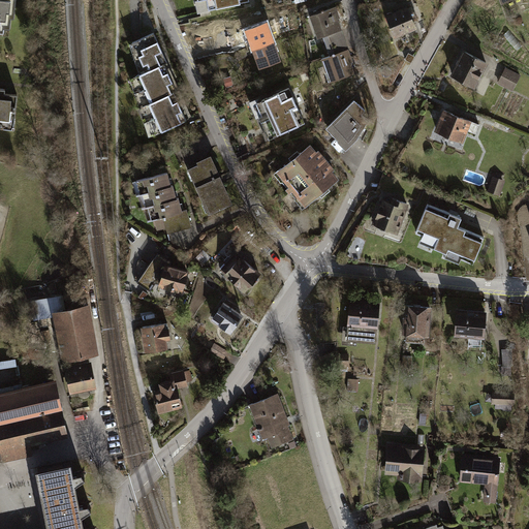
[(0,0),(0,32),(3,33),(3,28),(8,29),(9,17),(14,18),(17,0),(0,0)]
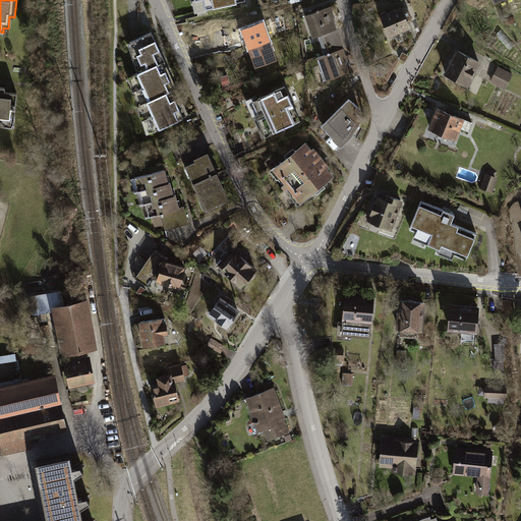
[(244,0),(192,0),(195,12),(245,2),(244,0)]
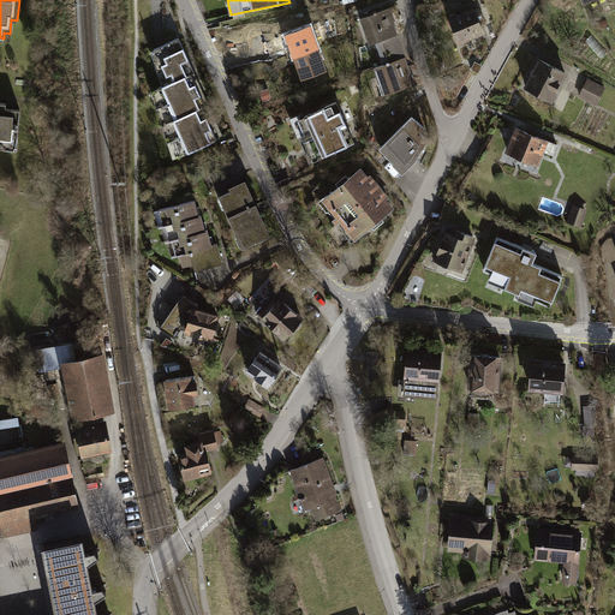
[(464,16),(447,22),(458,48),(484,39),(481,29),(487,27),(483,17),(477,19),(473,12),(472,12),(471,9),(463,12),(464,16)]
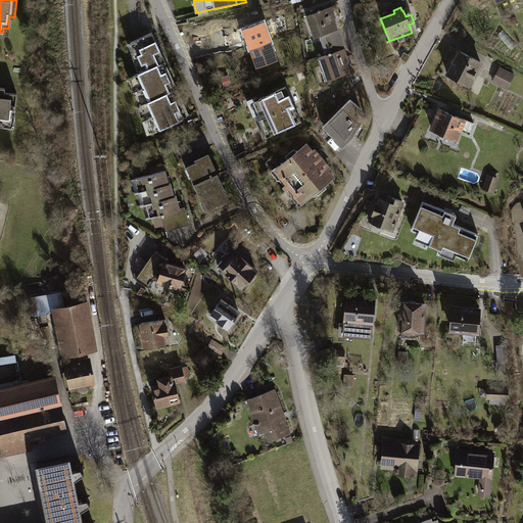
[(331,9),(305,17),(314,40),(320,38),(337,32),(339,31),(331,9)]
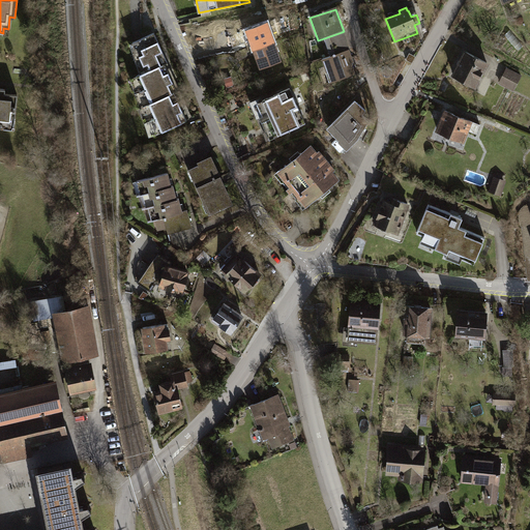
[(253,52),(275,43),(268,25),(245,33),(253,52)]
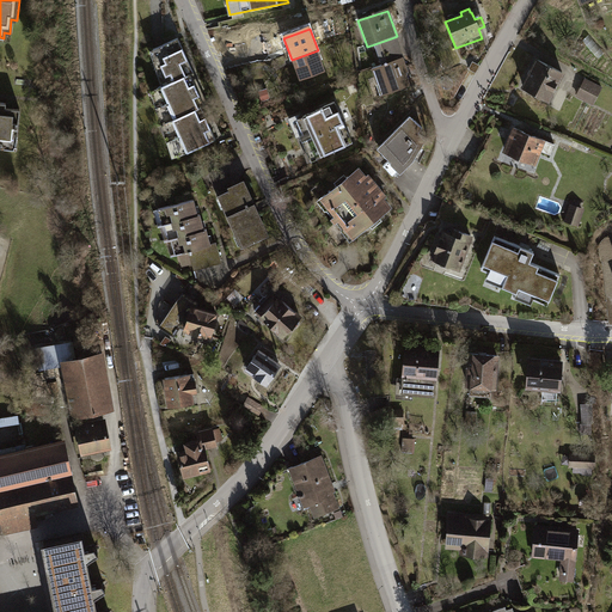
[(589,36),(582,42),(599,61),(606,56),(589,36)]
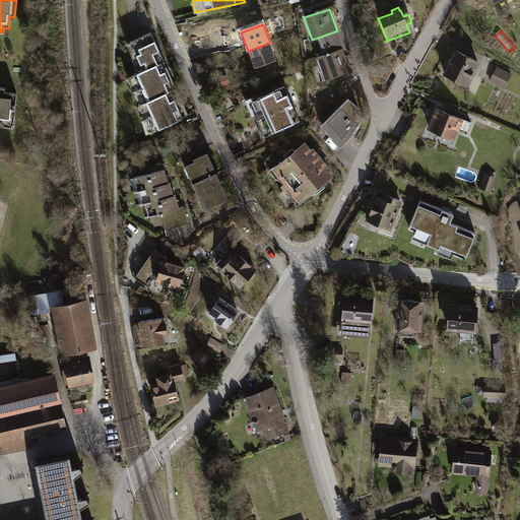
[(151,31),(127,43),(137,71),(160,61),(164,60),(151,31)]
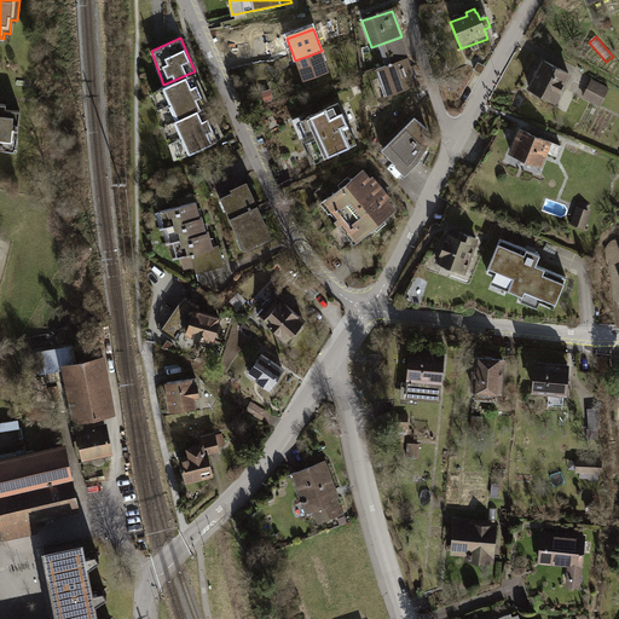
[(382,58),(404,51),(399,38),(379,45),(382,58)]
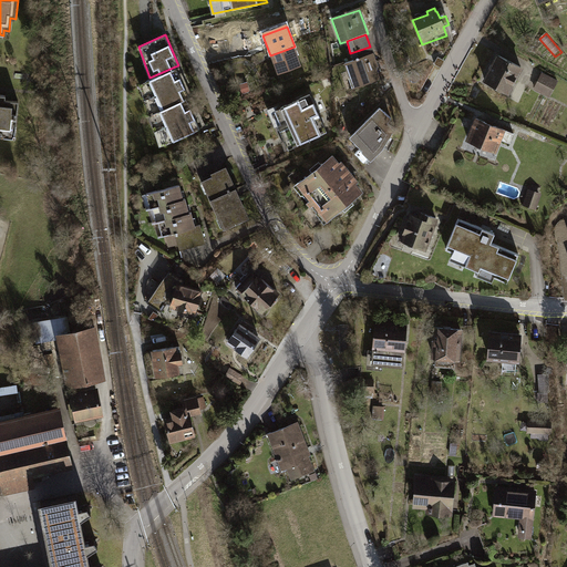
[(295,47),(270,55),(278,78),(302,69),(295,47)]
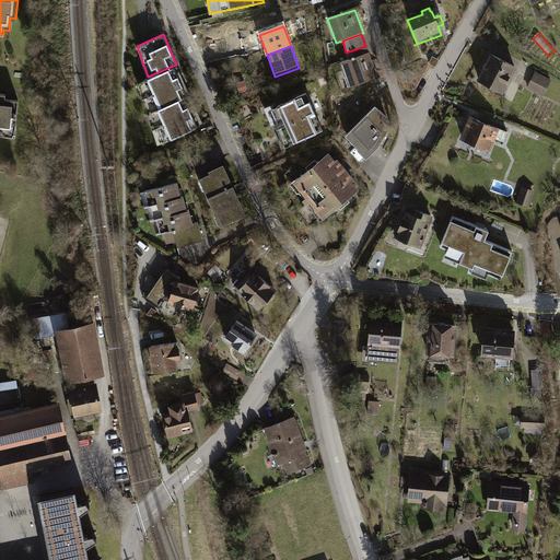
[(346,53),(349,61),(369,55),(365,46),(346,53)]
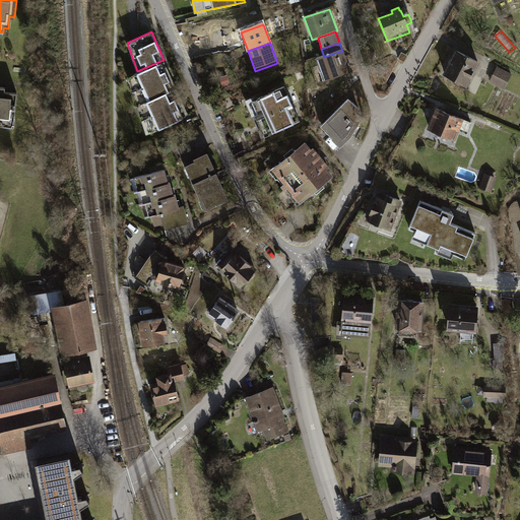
[(324,57),(316,60),(324,83),(350,74),(342,51),(324,57)]
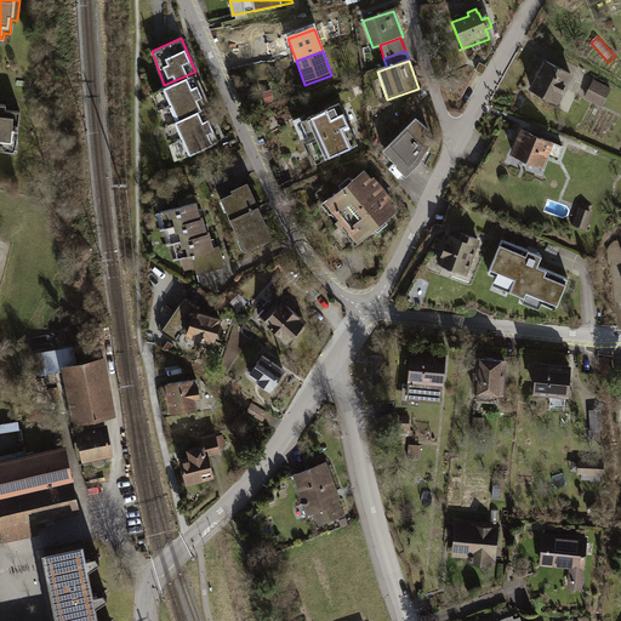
[(571,77),(547,63),(531,90),(557,104),(571,77)]
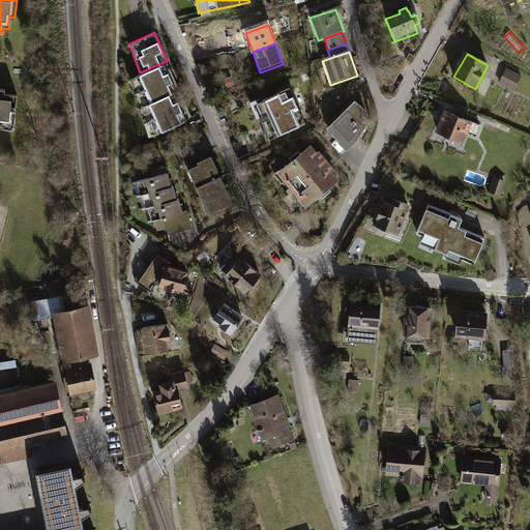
[(164,62),(140,72),(130,78),(140,107),(175,91),(177,90),(164,62)]
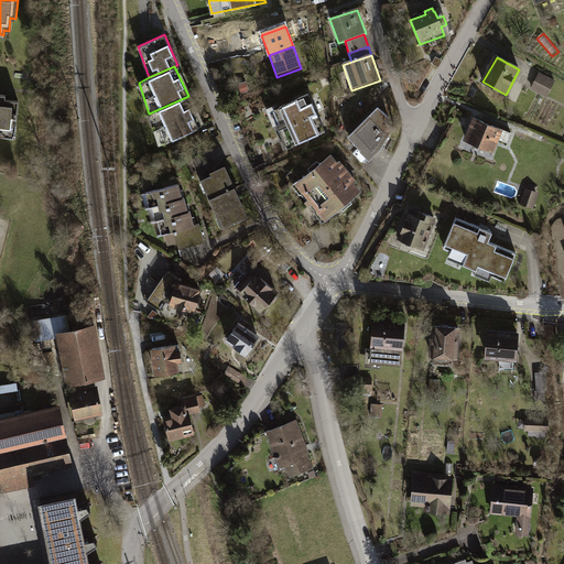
[(556,83),(540,75),(532,90),(548,98),(556,83)]
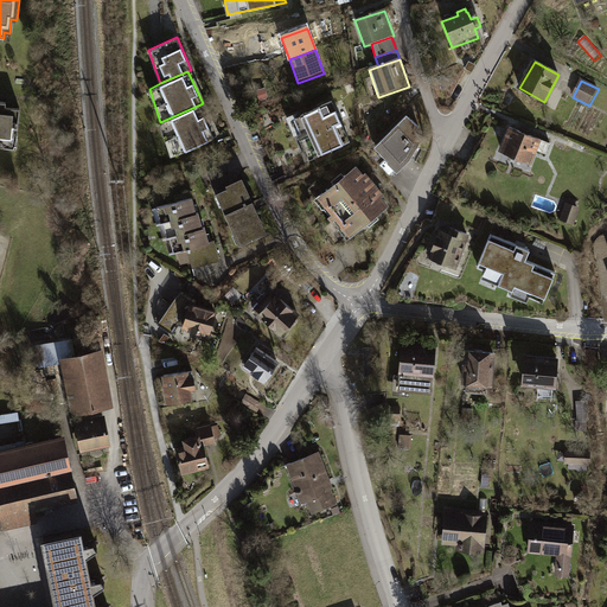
[(350,144),(332,102),(289,120),(308,161),(350,144)]
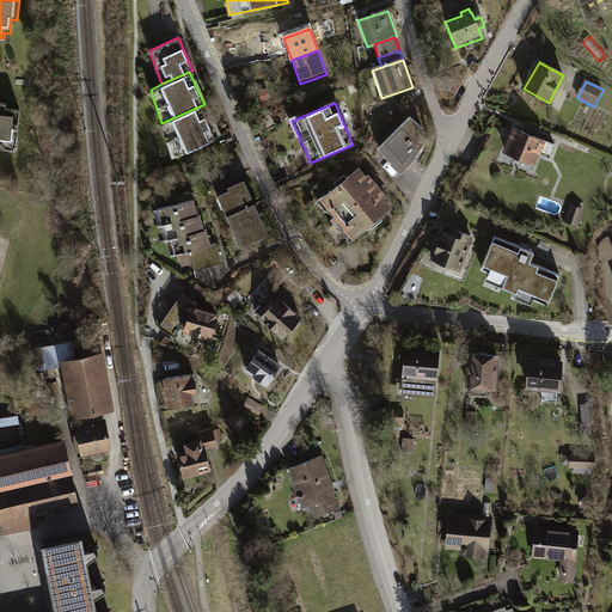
[(202,105),(161,123),(171,153),(176,155),(216,138),(202,105)]
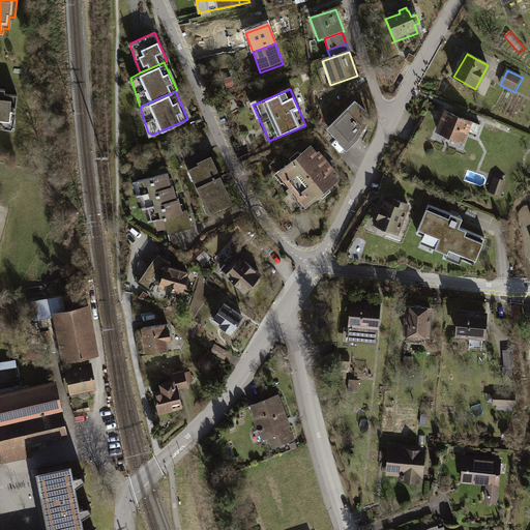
[(0,124),(4,125),(3,130),(13,131),(17,99),(5,98),(5,93),(0,92),(0,124)]
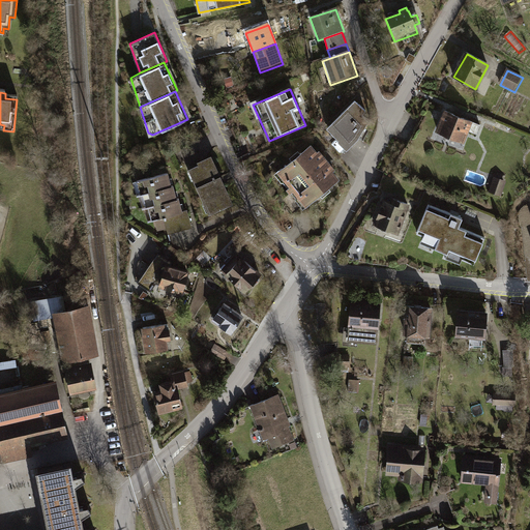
[(355,104),(327,131),(349,153),(359,143),(371,123),(363,116),(365,114),(355,104)]
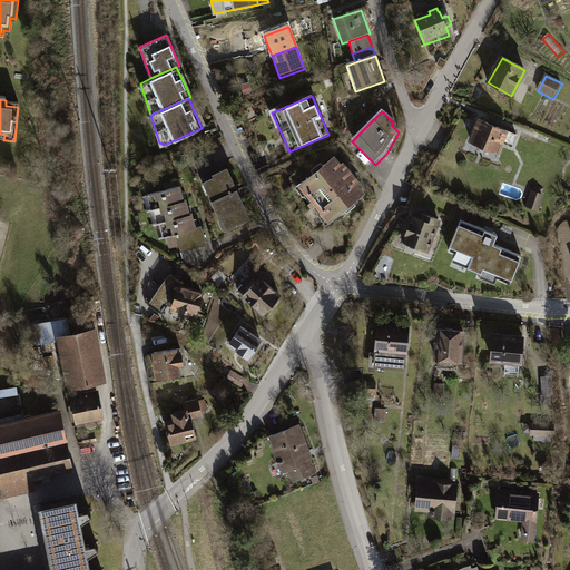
[(518,137),(479,121),(470,143),(500,155),(504,145),(513,148),(518,137)]
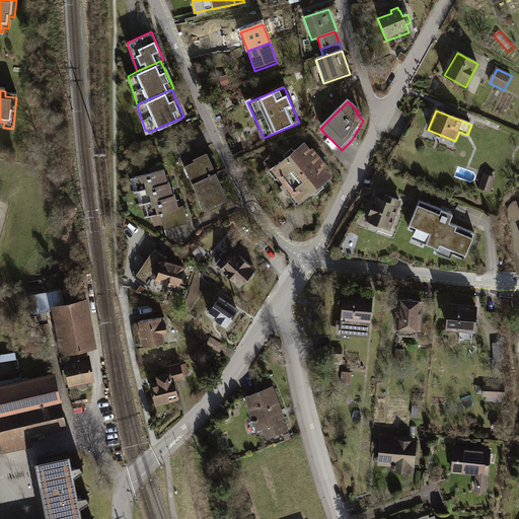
[(302,145),(270,172),(282,188),(279,190),(283,195),(286,192),(298,207),(331,180),(325,172),(326,171),(310,151),(308,152),(302,145)]
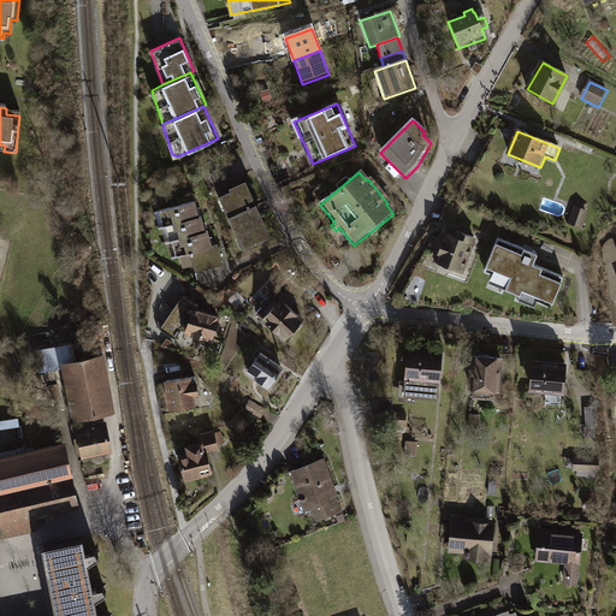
[(243,253),(272,241),(246,184),(230,191),(230,194),(218,200),(243,253)]
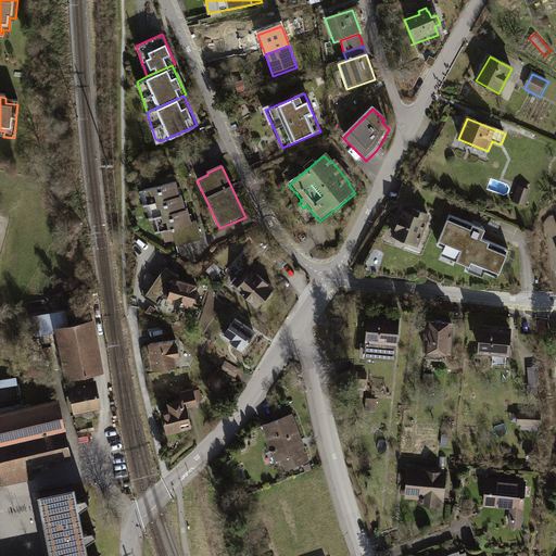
[(179,199),(176,185),(140,193),(143,207),(147,207),(179,199)]
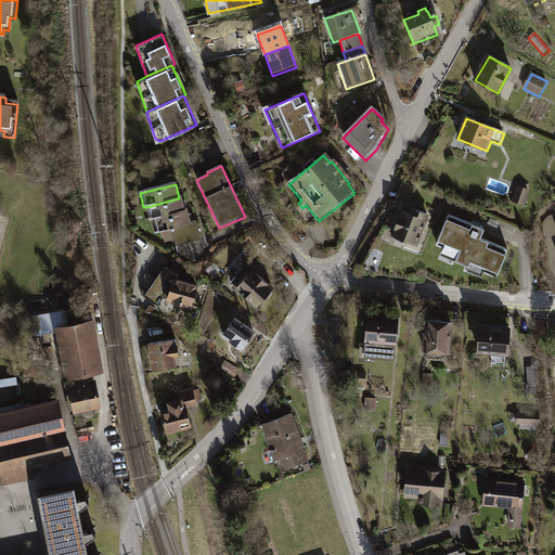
[(531,191),(518,186),(513,203),(526,207),(531,191)]
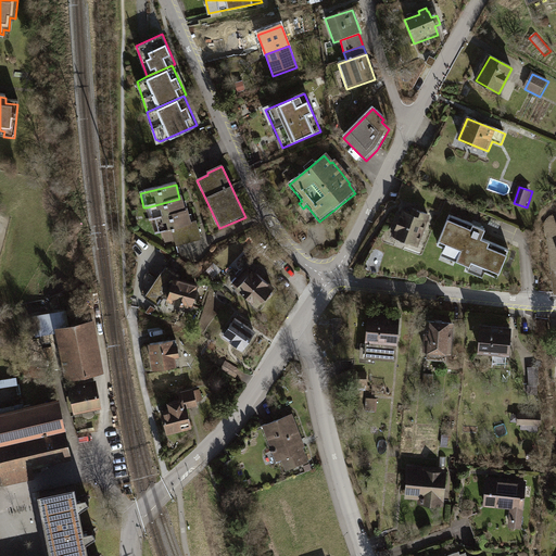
[(186,213),(182,198),(179,199),(147,207),(150,222),(152,220),(186,213)]
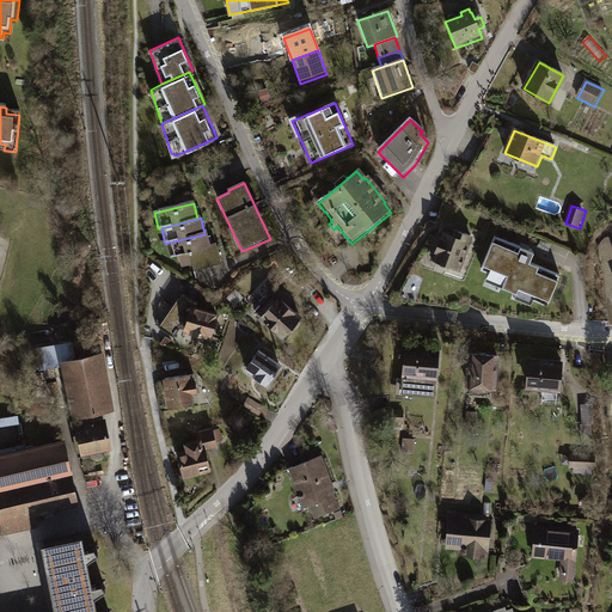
[(430,263),(460,274),(473,238),(448,230),(446,234),(442,233),(430,263)]
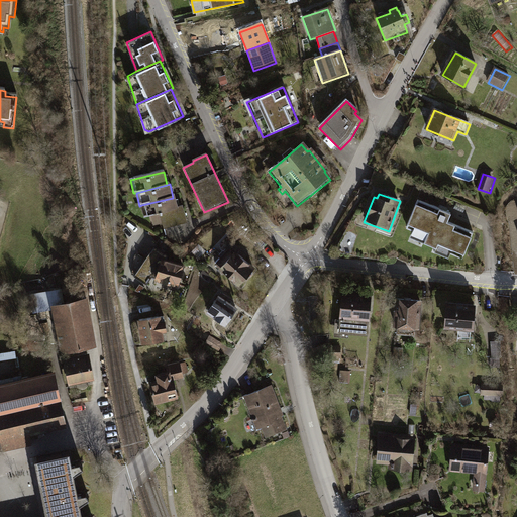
[(179,210),(175,197),(173,198),(141,205),(145,219),(150,217),(179,210)]
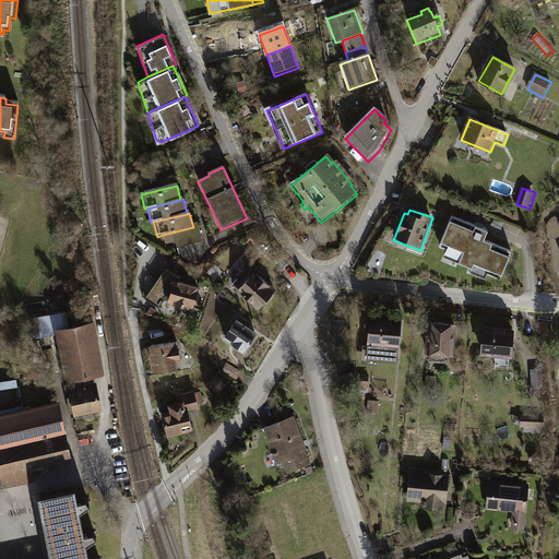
[(492,234),(452,218),(440,251),(460,259),(455,270),(473,276),(476,269),(503,280),(514,251),(489,242),(492,234)]
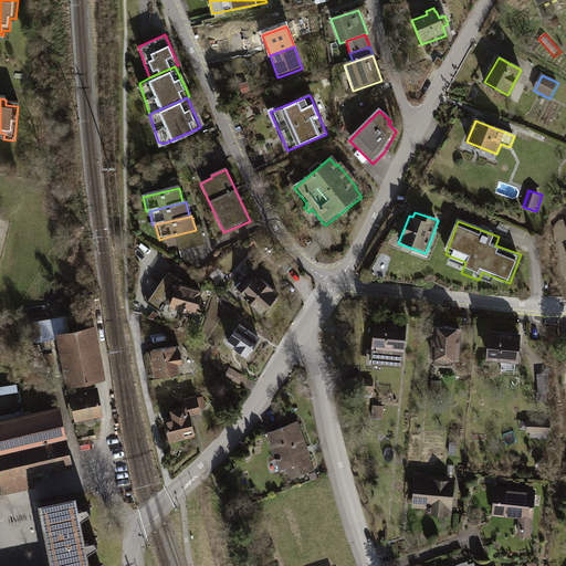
[(196,230),(165,238),(168,248),(178,245),(179,252),(205,245),(201,229),(196,230)]
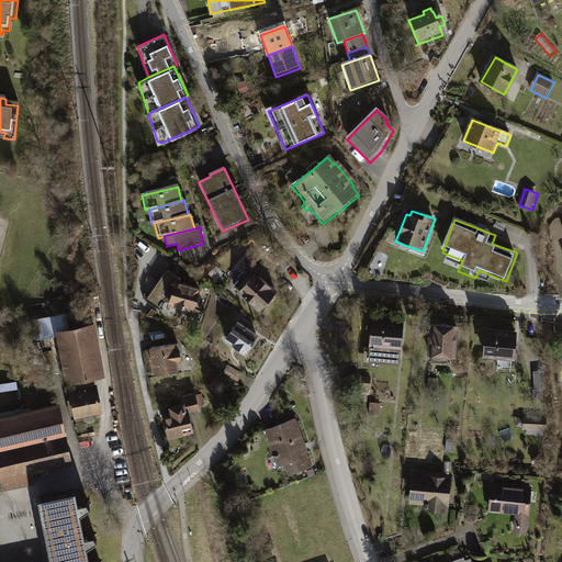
[(175,259),(163,253),(161,254),(171,266),(175,259)]
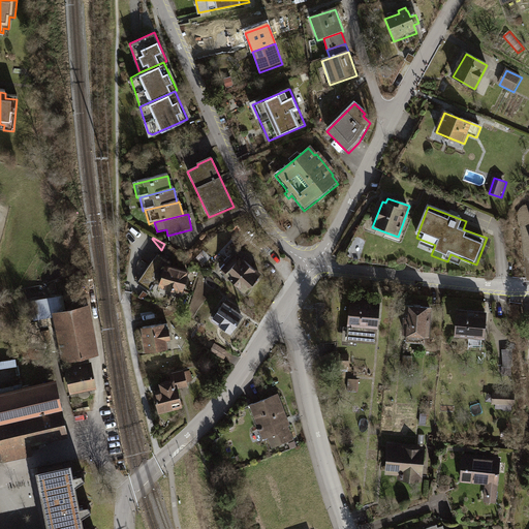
[(165,266),(170,267),(172,262),(158,252),(137,282),(151,291),(156,285),(160,286),(165,266)]
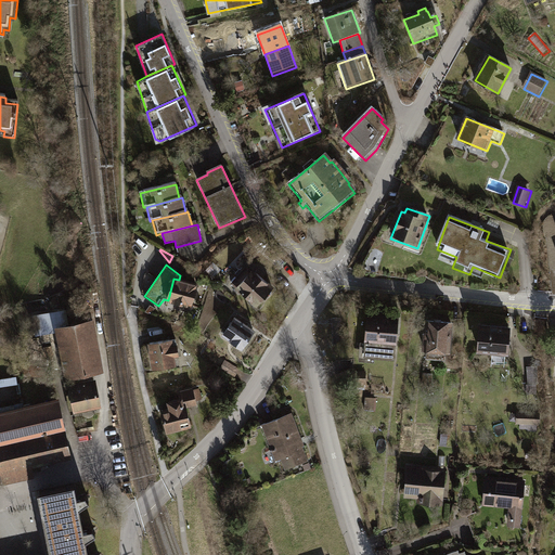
[(252,270),(235,289),(260,310),(276,291),(252,270)]
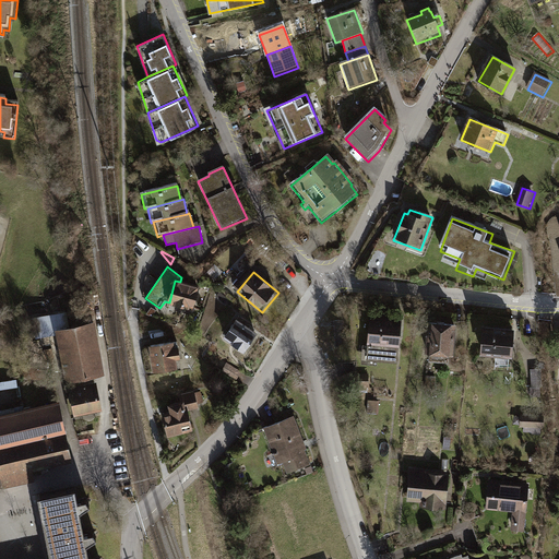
[(192,309),(199,287),(180,282),(175,281),(169,302),(192,309)]
